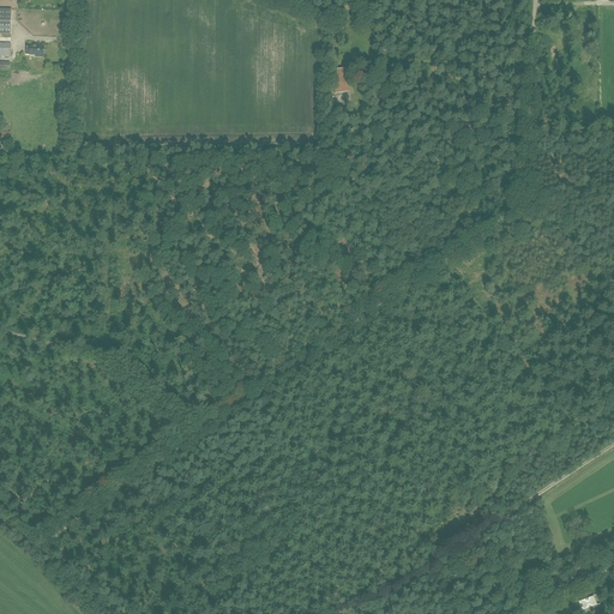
[(12,10),(0,8),(0,34),(11,35),(12,10)]
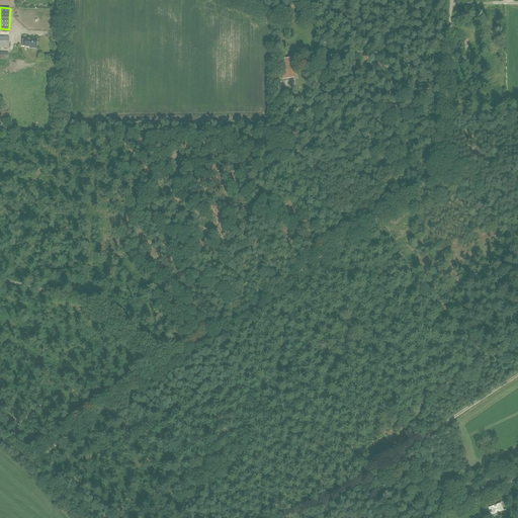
[(0,46),(9,47),(9,36),(0,35),(0,46)]
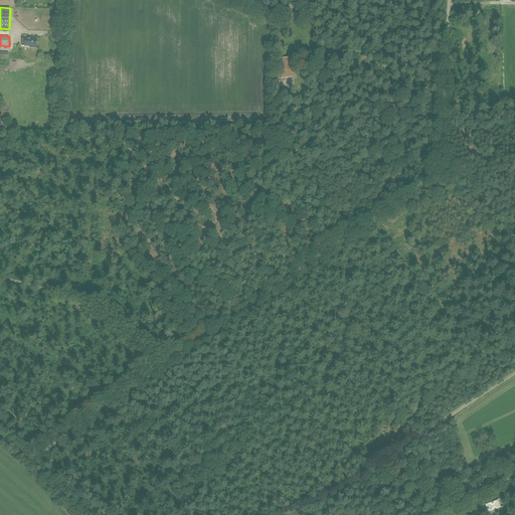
[(37,47),(37,38),(33,38),(33,37),(26,37),(26,38),(22,38),(22,45),(31,45),(31,47),(37,47)]
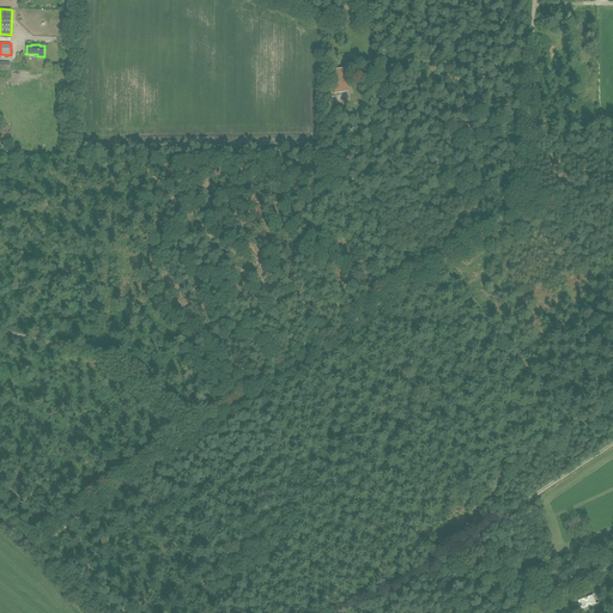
[(345,92),(346,92),(344,68),(331,70),(333,93),(337,92),(337,95),(345,93),(345,92)]
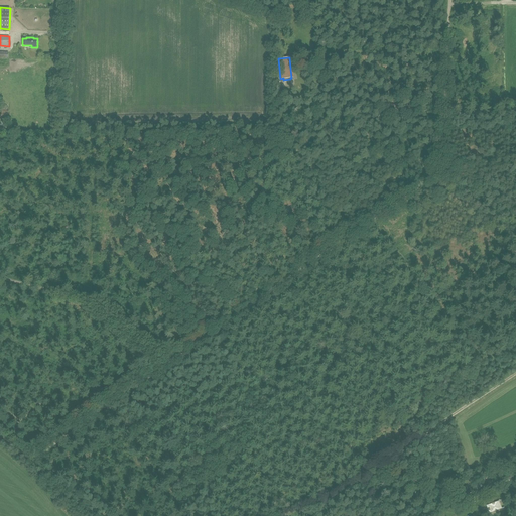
[(485,479),(481,483),(486,487),(490,483),(485,479)]
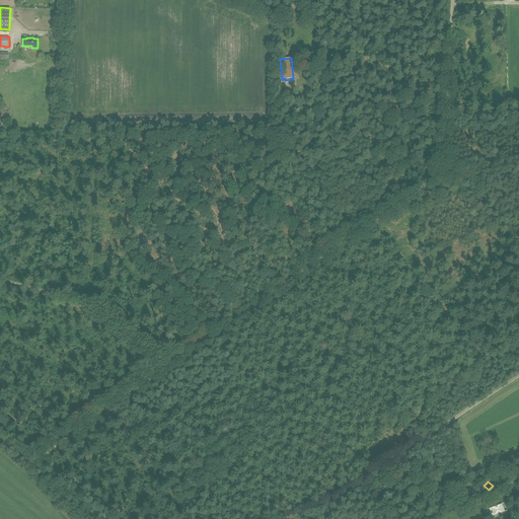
[(480,492),(478,488),(469,492),(468,489),(465,490),(468,498),(480,492)]
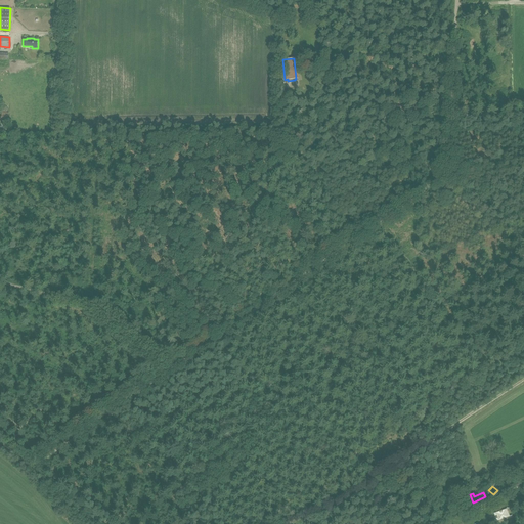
[(507,509),(493,513),(496,521),(510,516),(507,509)]
